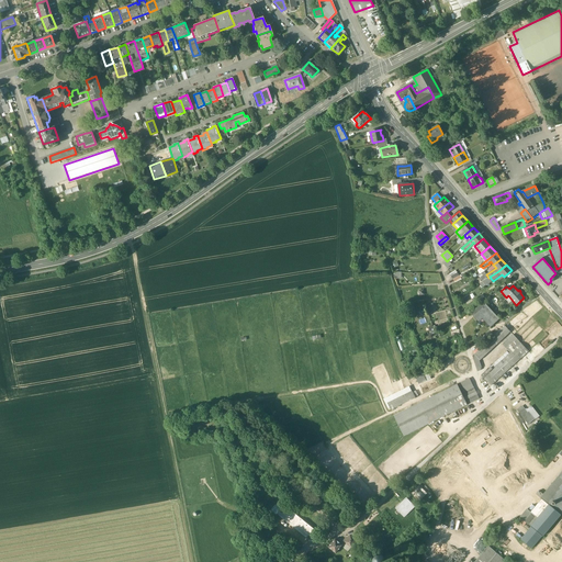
[(484,302),(472,314),(474,316),(485,305),(486,306),(487,305),(484,302)]
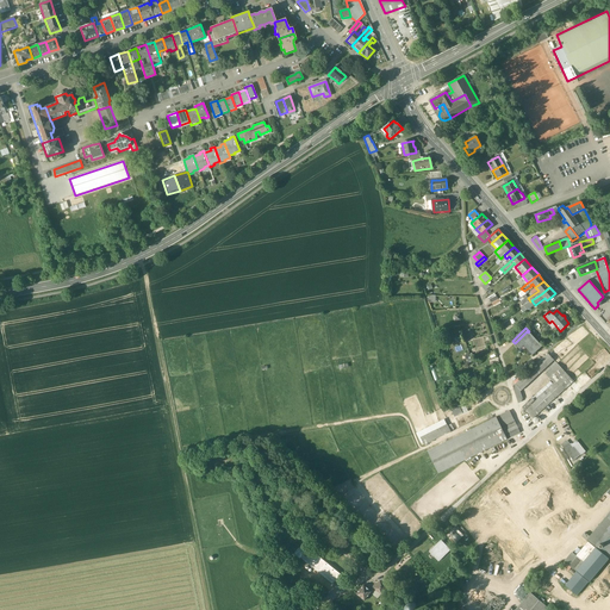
[(527,331),(515,343),(520,348),(524,344),(533,354),(541,347),(528,332),(527,331)]
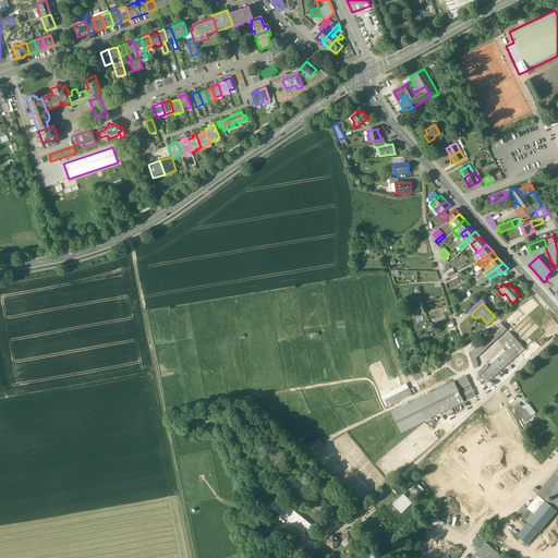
[(501,324),(494,330),(499,337),(507,329),(501,324)]
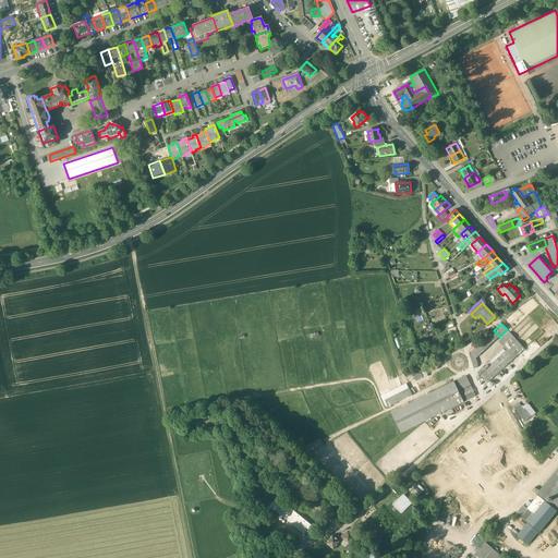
[(494,330),(472,352),(477,358),(499,337),(494,330)]
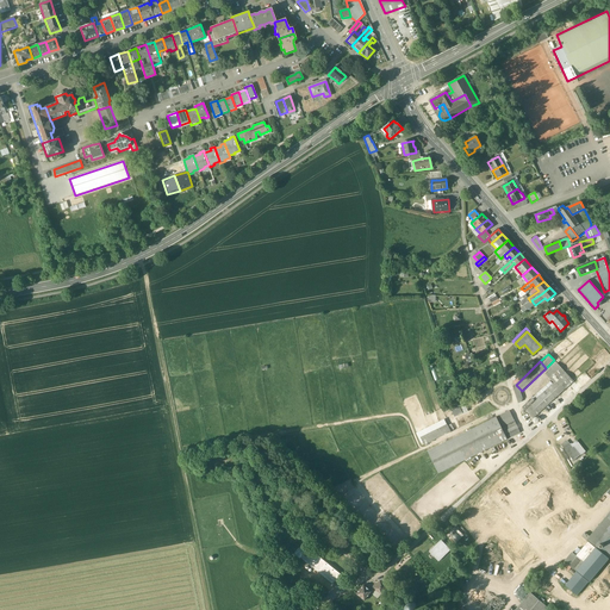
[(565,373),(556,363),(546,374),(554,384),(565,373)]
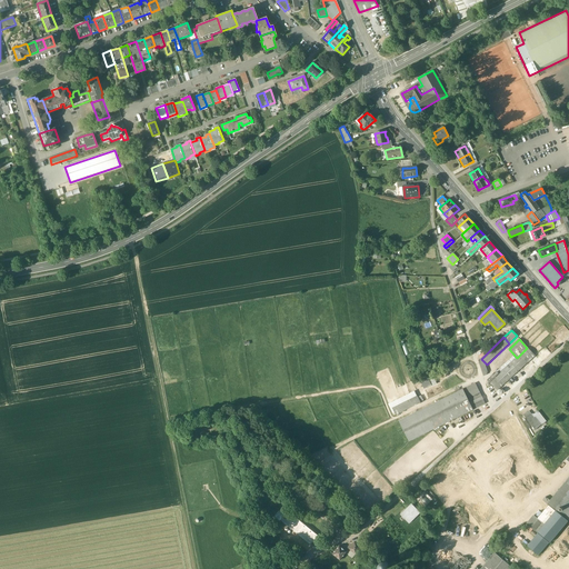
[(511,362),(490,382),(497,390),(501,387),(503,385),(525,366),(532,358),(535,356),(527,348),(517,358),(511,362)]
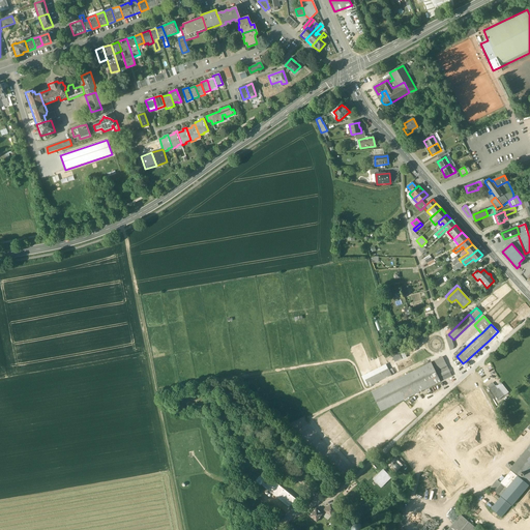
[(475,335),(459,350),(454,354),(457,356),(476,337),(475,335)]
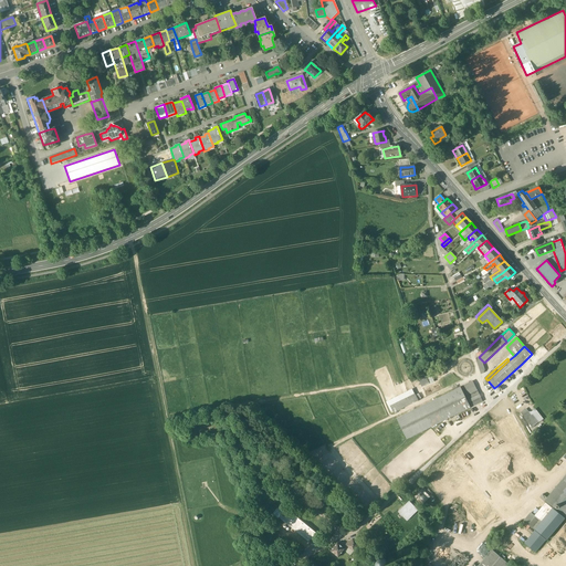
[(522,364),(501,383),(503,385),(523,365),(522,364)]
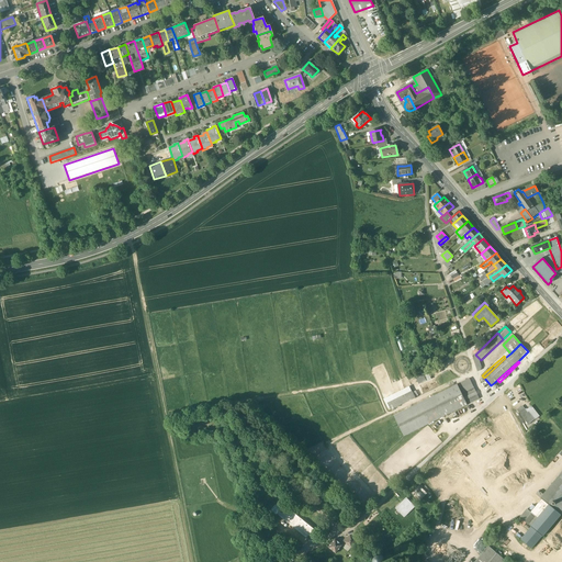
[(416,378),(419,384),(431,379),(428,371),(416,378)]
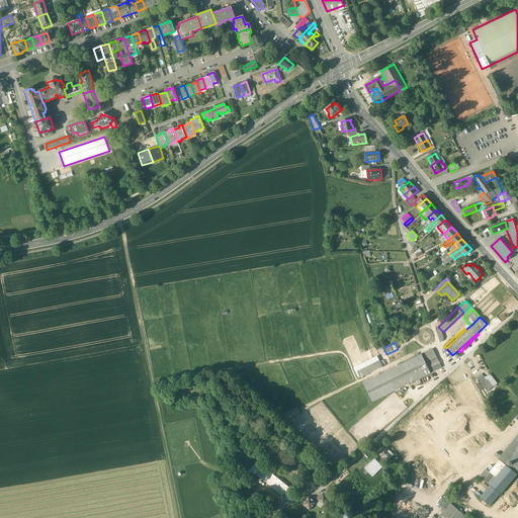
[(439,361),(433,349),(422,355),(427,366),(439,361)]
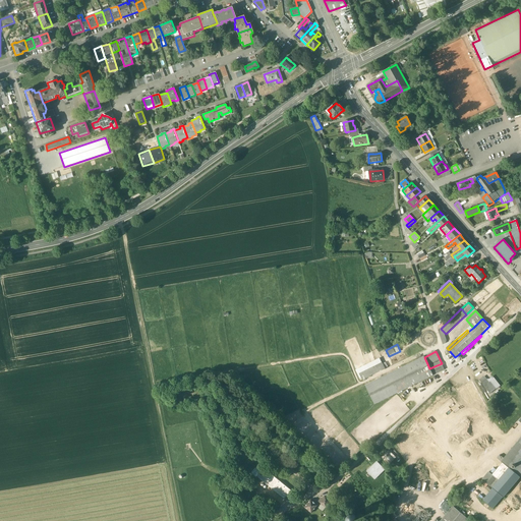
[(423,356),(365,386),(374,404),(433,375),(429,368),(424,357),(423,356)]
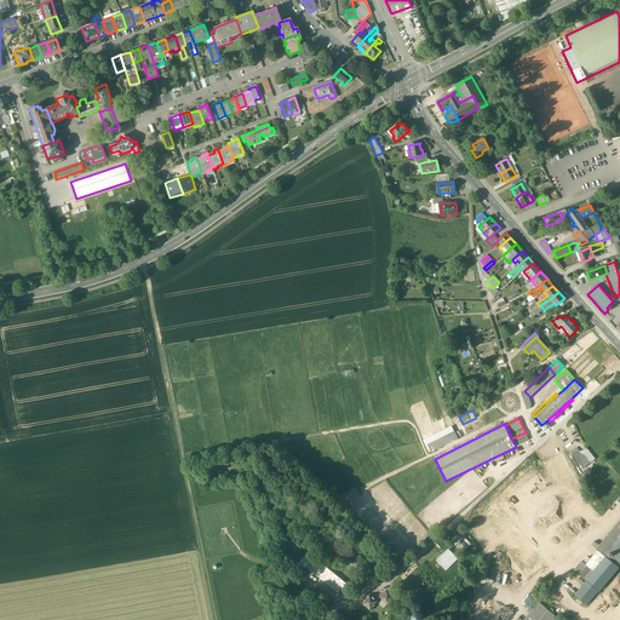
[(454,431),(451,426),(424,440),(429,451),(430,449),(428,445),(438,440),(454,431)]
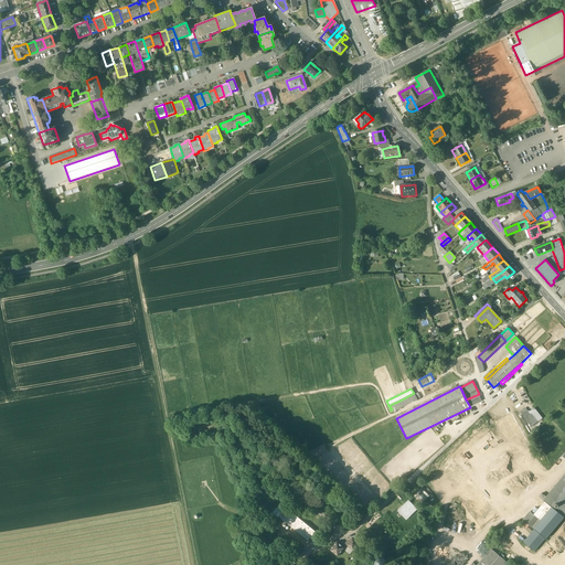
[(414,393),(400,401),(403,407),(417,401),(414,393)]
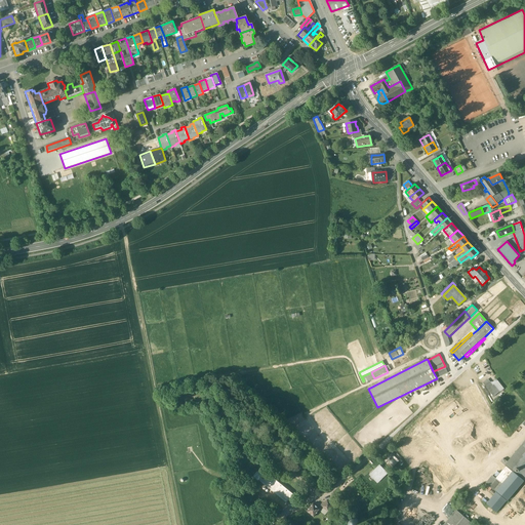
[(445,366),(433,371),(437,378),(448,372),(445,366)]
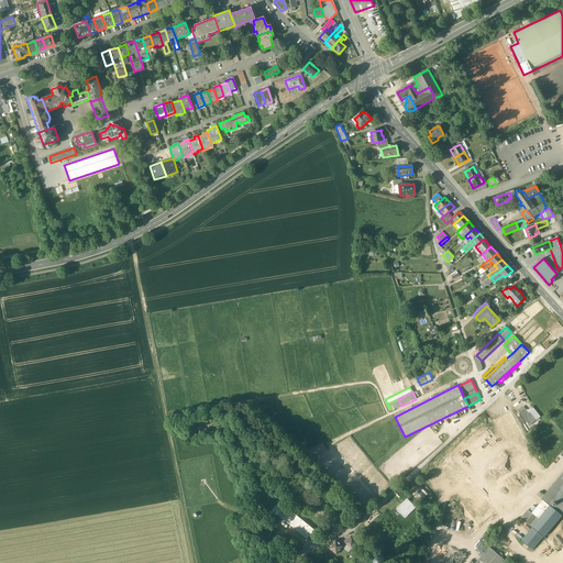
[(398,399),(388,404),(390,408),(390,409),(393,408),(394,410),(401,406),(398,399)]
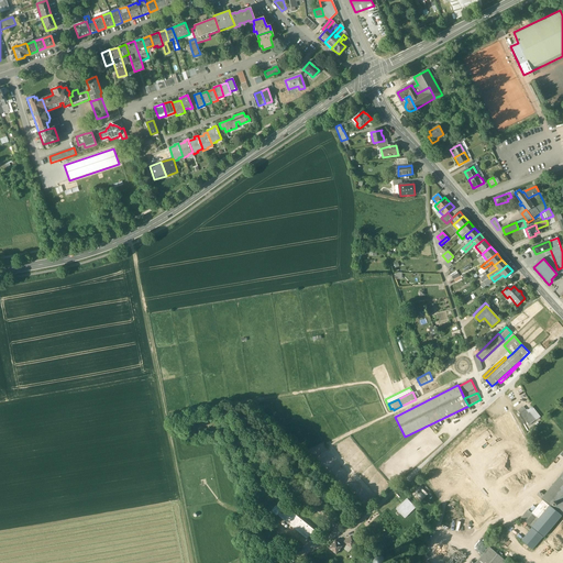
[(529,414),(527,411),(521,416),(529,426),(536,420),(530,412),(529,414)]
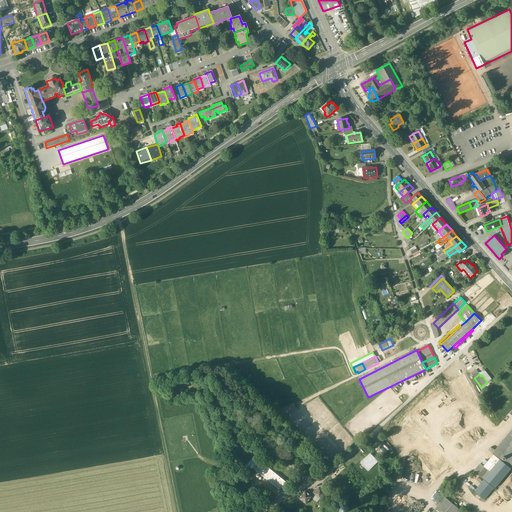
[(464,405),(477,399),(470,383),(463,386),(467,393),(460,396),(464,405)]
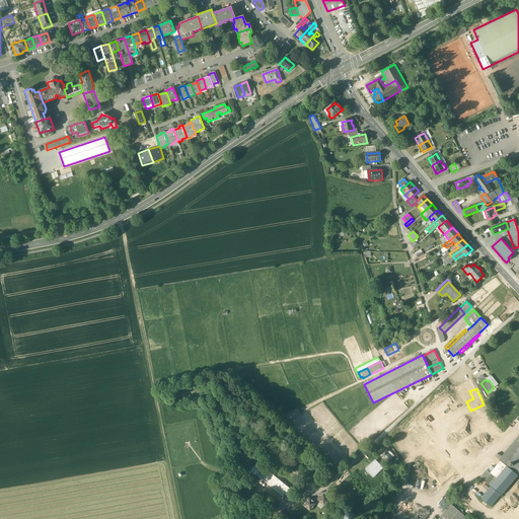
[(433,430),(455,403),(442,392),(420,419),(433,430)]
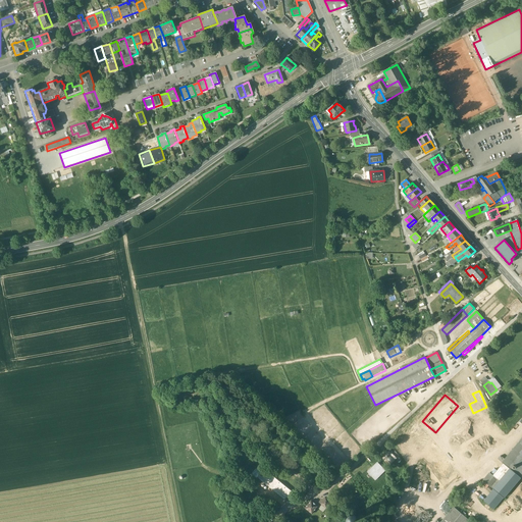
[(451,427),(438,442),(439,444),(452,428),(451,427)]
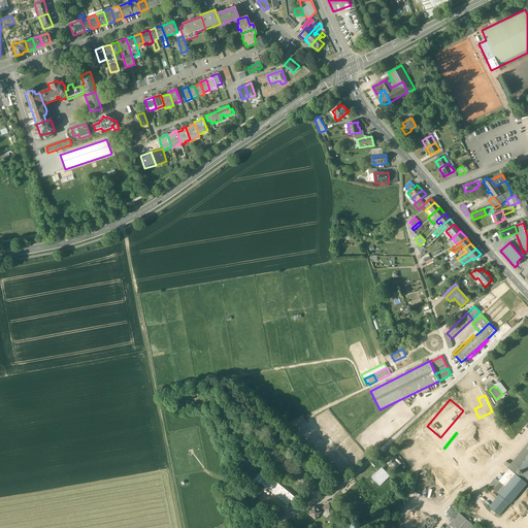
[(460,435),(447,451),(448,452),(461,436),(460,435)]
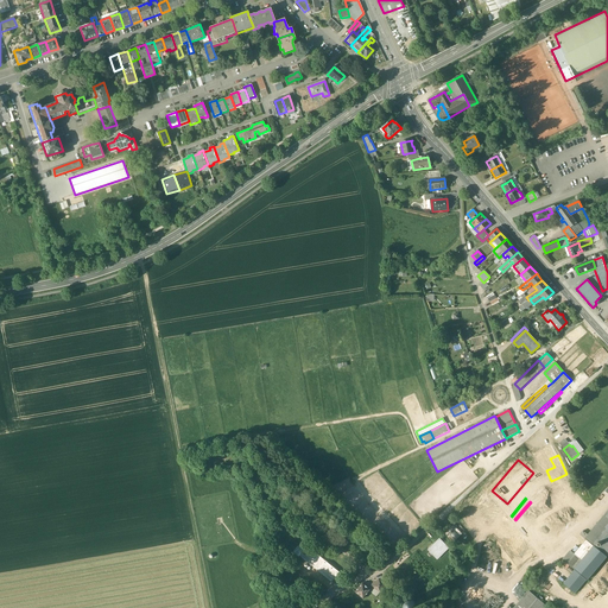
[(607,512),(588,536),(589,536),(586,540),(594,548),(582,561),(575,570),(587,580),(595,570),(607,555),(607,512)]
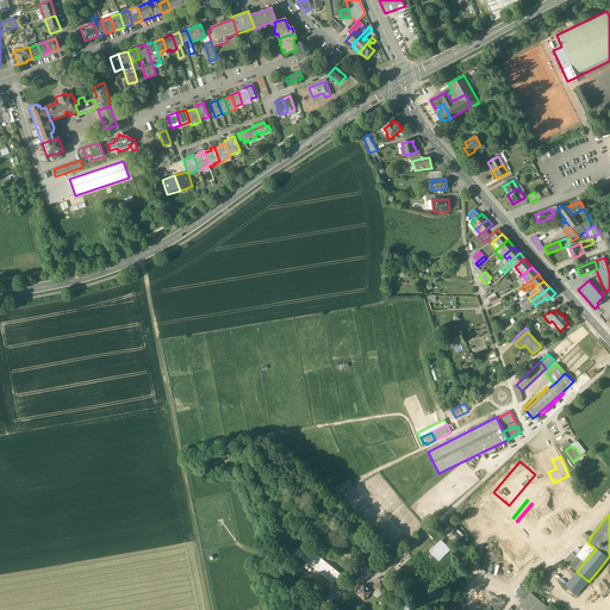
[(430,552),(439,560),(449,551),(441,542),(430,552)]
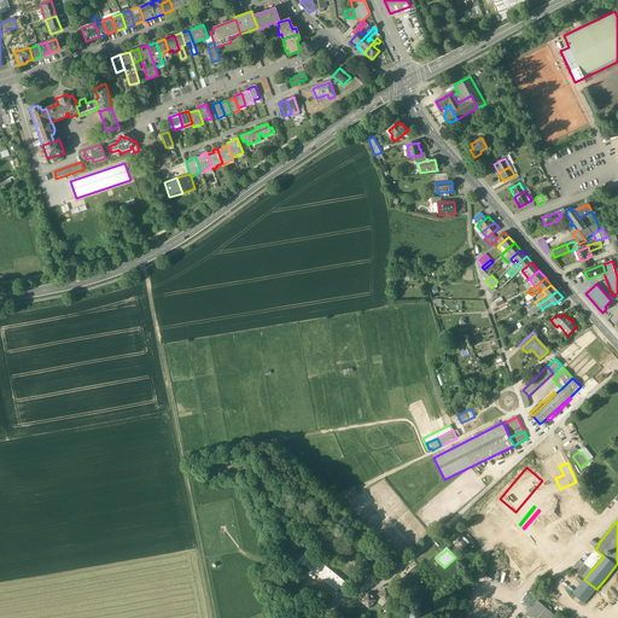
[(595,549),(584,564),(592,570),(604,557),(595,549)]
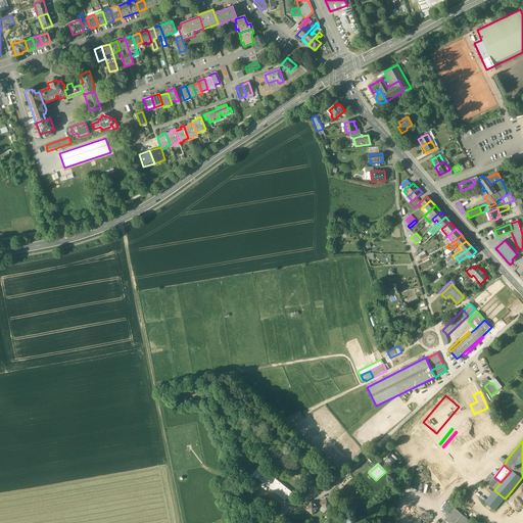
[(292,492),(274,477),(272,480),(263,473),(262,474),(262,473),(257,470),(256,470),(253,474),(253,475),(257,478),(258,478),(258,479),(285,501),(292,492)]
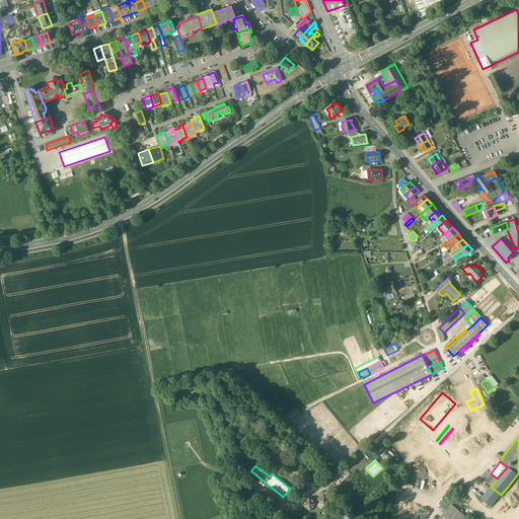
[(491,473),(487,470),(480,478),(483,480),(486,483),(491,487),(497,478),(491,473)]
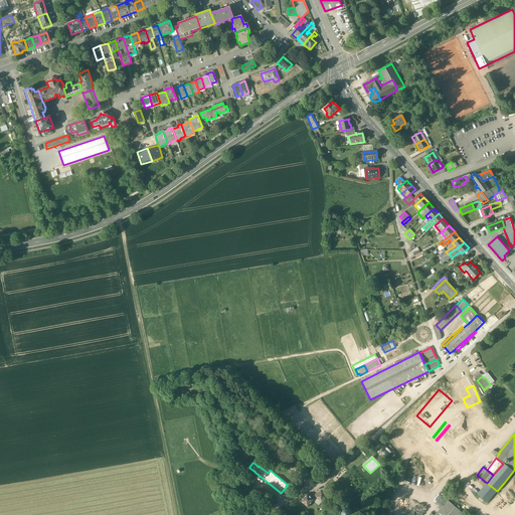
[(487,483),(477,495),(487,503),(497,491),(487,483)]
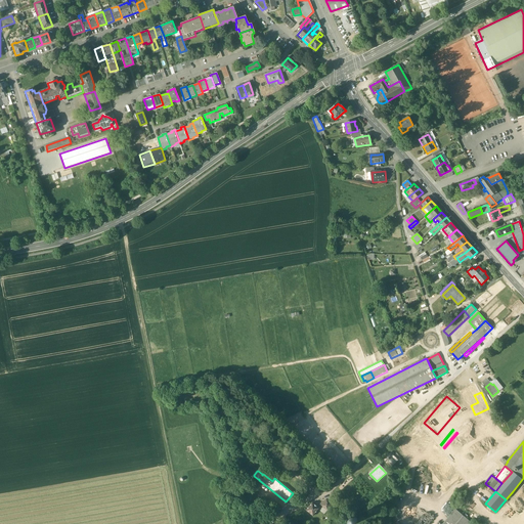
[(326,499),(321,506),(328,511),(333,505),(333,504),(333,503),(333,501),(333,500),(332,499),(331,498),(330,498),(328,498),(326,499)]
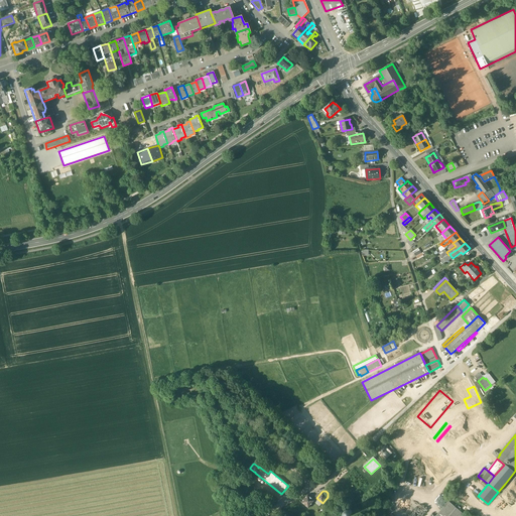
[(314,501),(307,495),(301,503),(308,508),(314,501)]
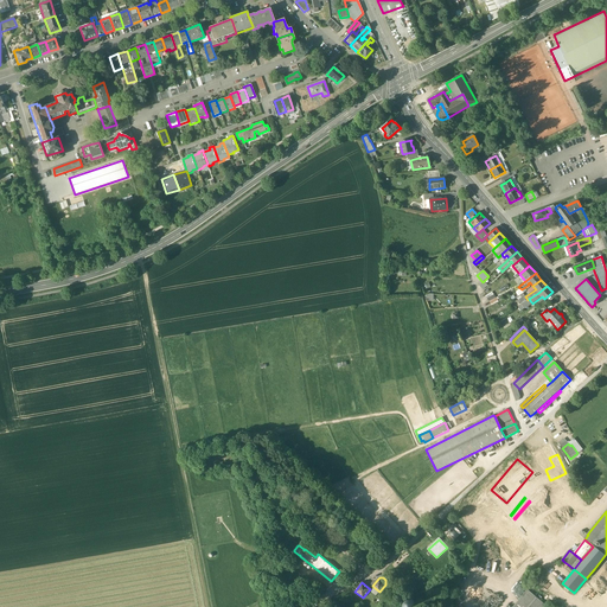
[(543,606),(545,605),(528,589),(512,606),(543,606)]
